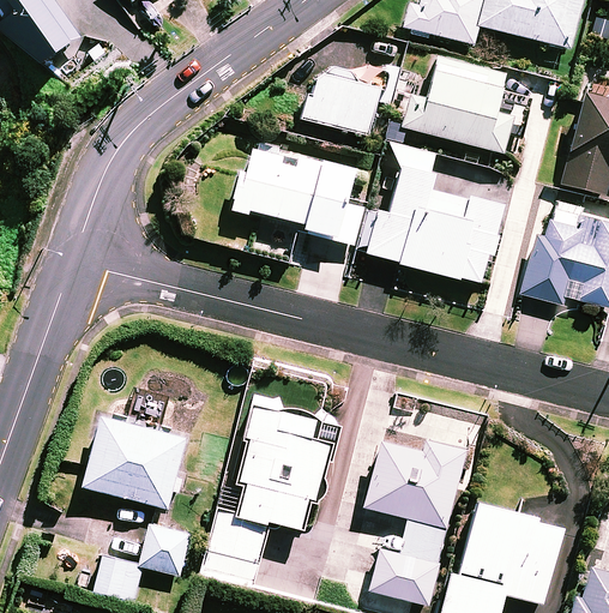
[(0,0),(0,32),(40,65),(80,35),(54,0),(0,0)]
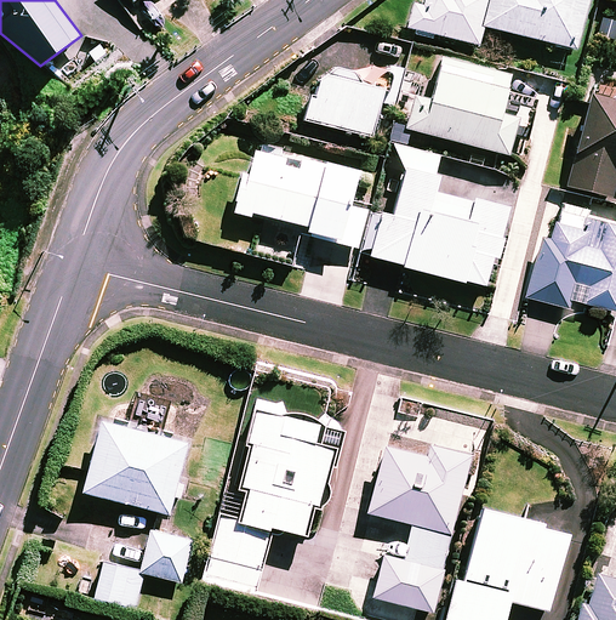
[(425,0),(422,9),(415,7),(408,34),(433,40),(434,35),(478,47),(483,28),(575,52),(588,0),(425,0)]
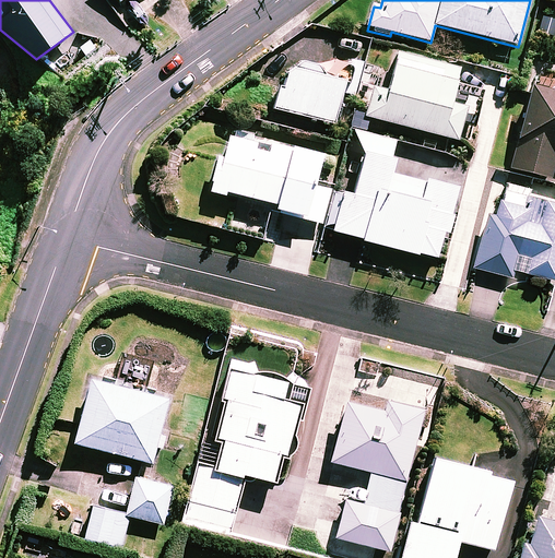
[(441,63),(397,52),(378,120),(458,141),(465,108),(450,104),(456,83),(437,79),(441,63)]
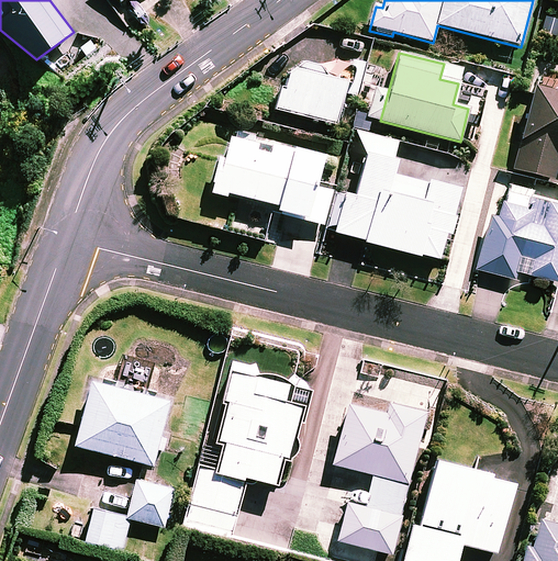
[(347,77),(289,64),(278,111),(336,124),(347,77)]
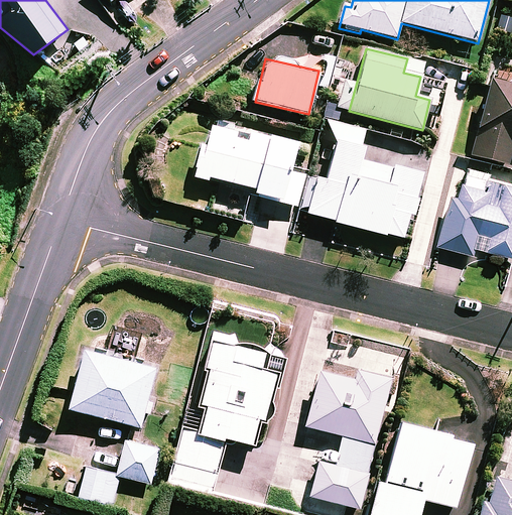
[(511,82),(488,78),(473,157),(511,164),(511,82)]
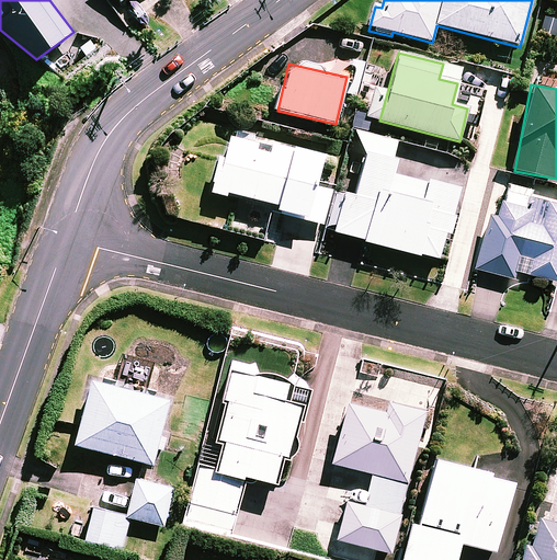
[(224,138),(213,191),(245,197),(237,235),(270,241),(276,210),(306,217),(319,156),(271,145),(270,148),(224,138)]
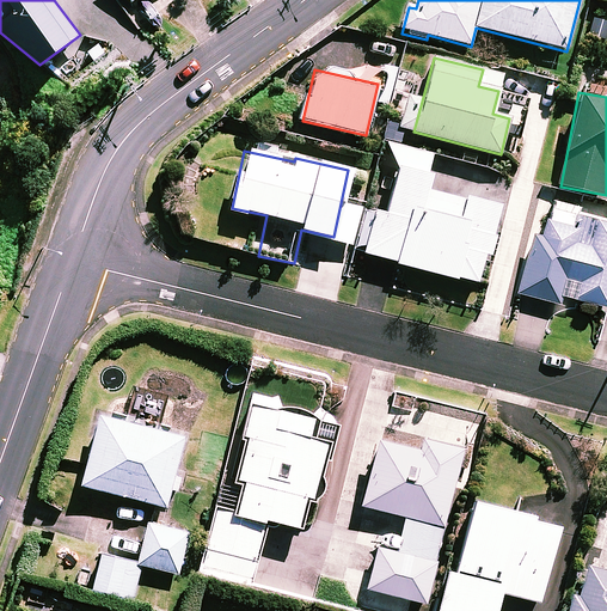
[(428,176),(396,167),(384,214),(367,211),(357,254),(479,283),(497,208),(424,190),(428,176)]
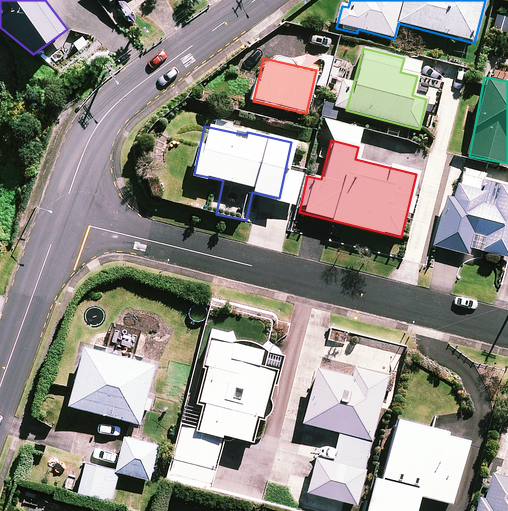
[(507,187),(486,183),(484,192),(458,186),(455,199),(445,197),(434,247),(472,255),(473,250),(482,252),(507,257),(507,187)]
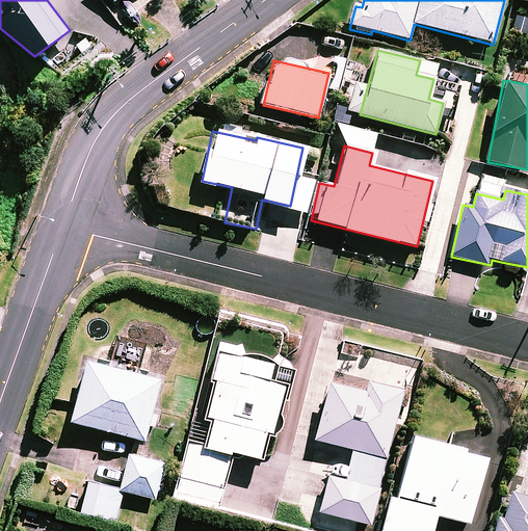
[(288,398),(295,366),(290,356),(278,354),(276,357),(248,350),(249,345),(220,338),(210,379),(216,380),(208,416),(213,417),(207,447),(191,443),(178,498),(221,509),(235,451),(263,458),(269,432),(274,433),(275,432),(276,431),(278,430),(279,429),(280,428),(281,427),(281,425),(282,424),(282,422),(282,421),(282,420),(281,418),(281,417),(280,416),(280,414),(284,397),(288,398)]
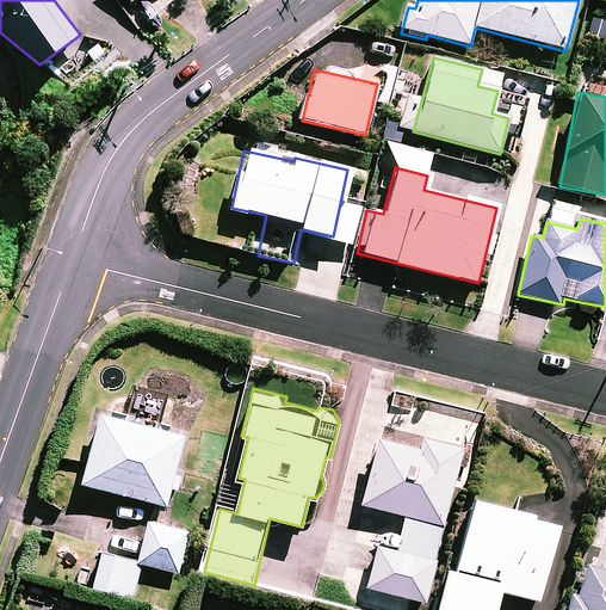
[(101,413),(84,484),(167,505),(172,490),(180,492),(185,476),(175,474),(186,435),(101,413)]
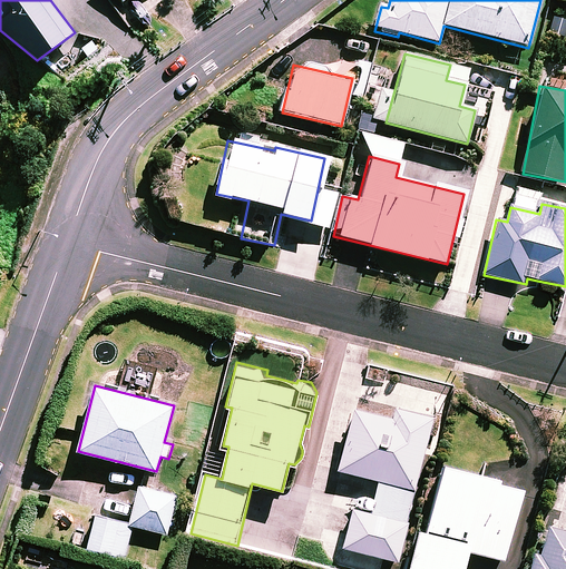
[(362,400),(347,472),(381,480),(373,513),(355,509),(348,549),(400,560),(432,415),(362,400)]
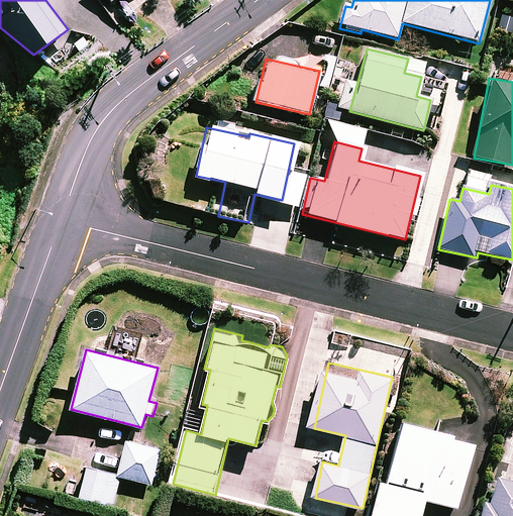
[(449,432),(401,421),(387,482),(381,481),(372,515),(421,515),(425,500),(457,507),(472,441),(448,436),(449,432)]
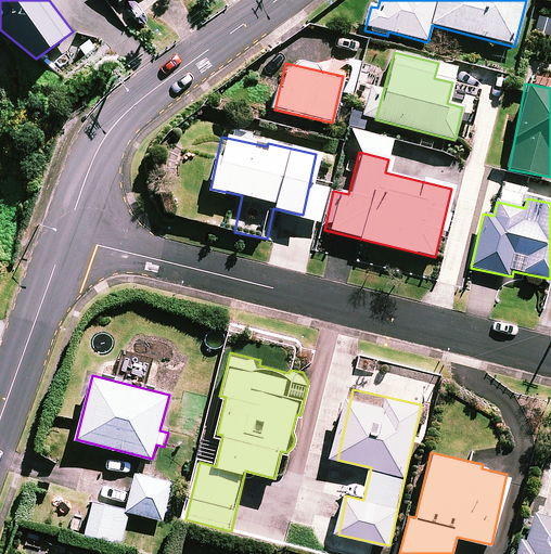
[(129,511),(94,502),(87,533),(124,543),(131,512),(165,520),(174,482),(138,474),(129,511)]
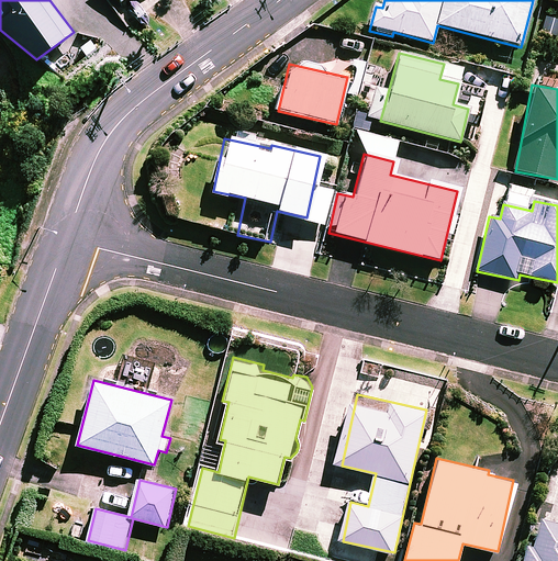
[(557,520),(539,516),(532,545),(527,543),(522,560),(557,560),(557,520)]
